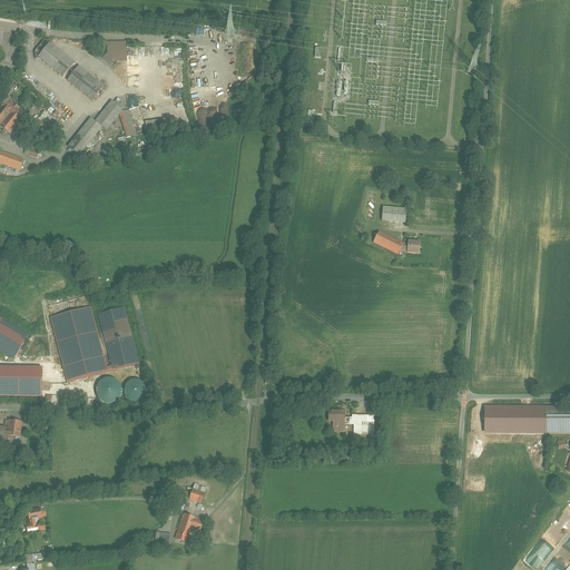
[(45,41),(38,49),(38,52),(35,52),(36,59),(39,59),(39,58),(51,43),(51,40),(45,41)]
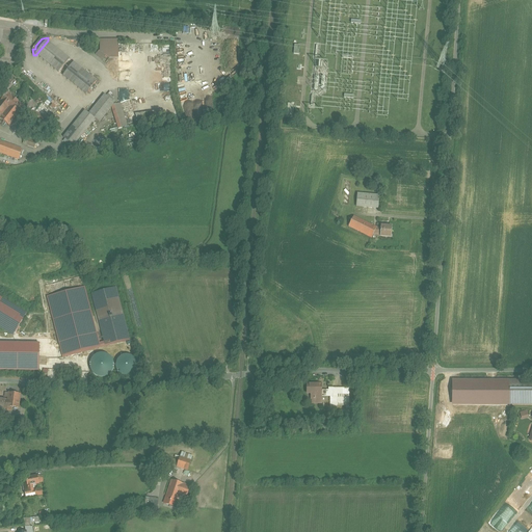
[(118,40),(101,40),(101,52),(109,58),(118,58),(118,40)]
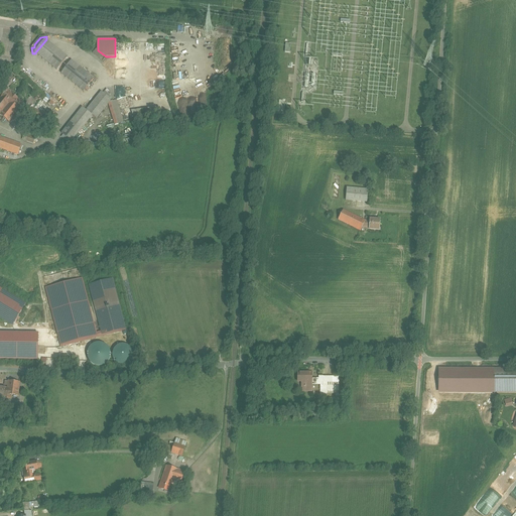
[(68,57),(46,39),(35,52),(57,71),(68,57)]
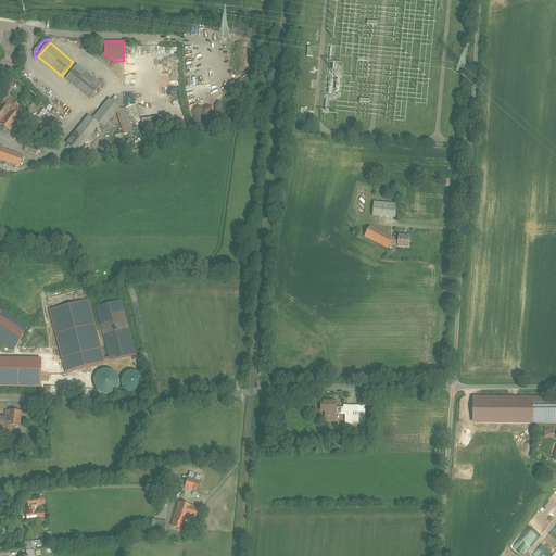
[(102,85),(77,65),(66,79),(90,99),(102,85)]
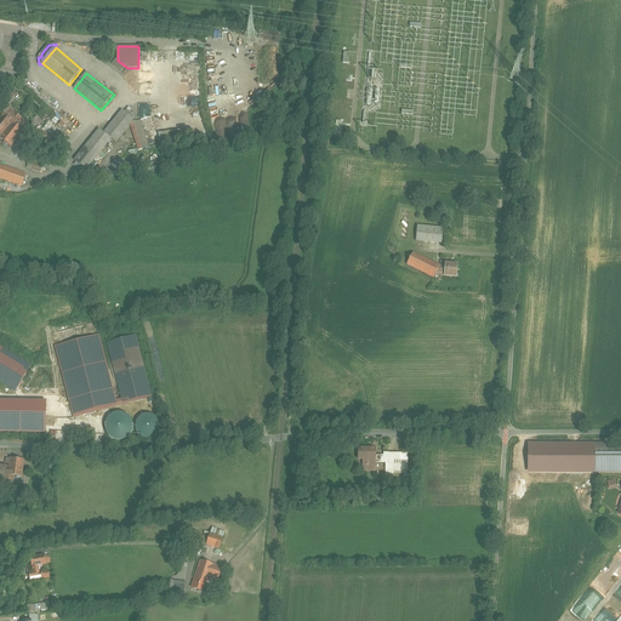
[(29,125),(9,108),(0,119),(0,137),(11,147),(29,125)]
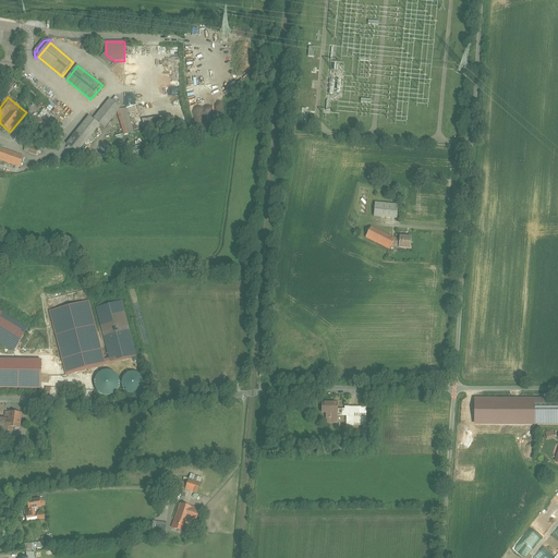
[(110,99),(94,120),(100,125),(105,129),(118,112),(119,110),(121,108),(110,99)]
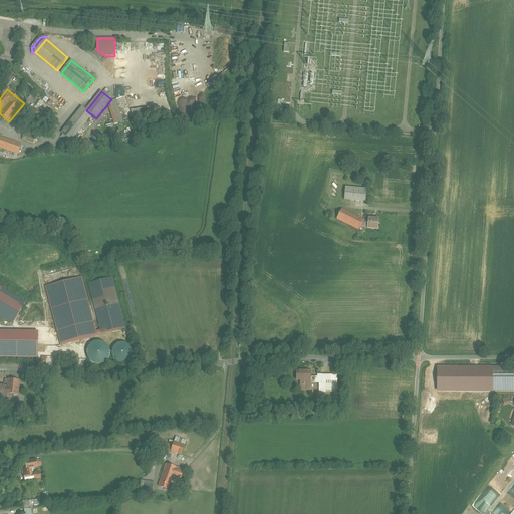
[(116,100),(110,102),(109,101),(108,103),(109,107),(114,124),(123,121),(116,100)]
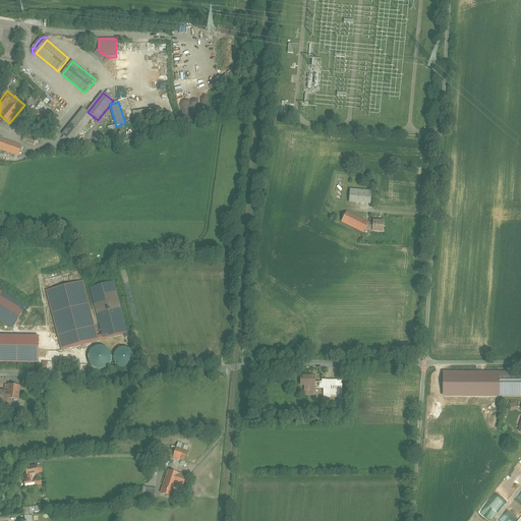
[(161,108),(133,112),(136,122),(164,118),(161,108)]
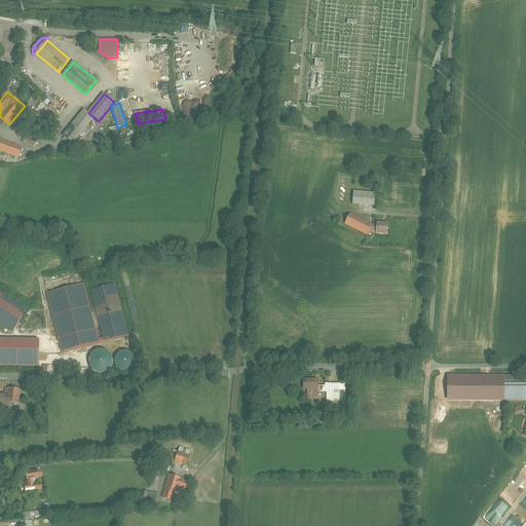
[(48,116),(31,110),(28,117),(45,123),(48,116)]
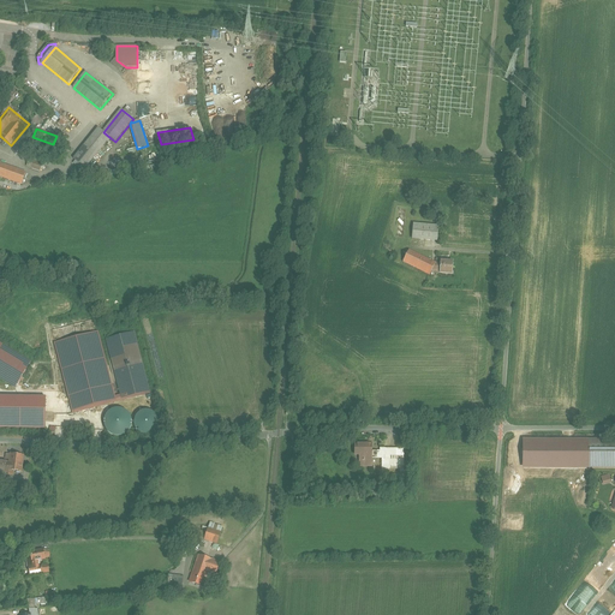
[(99,129),(73,159),(85,168),(111,138),(103,132),(99,129)]
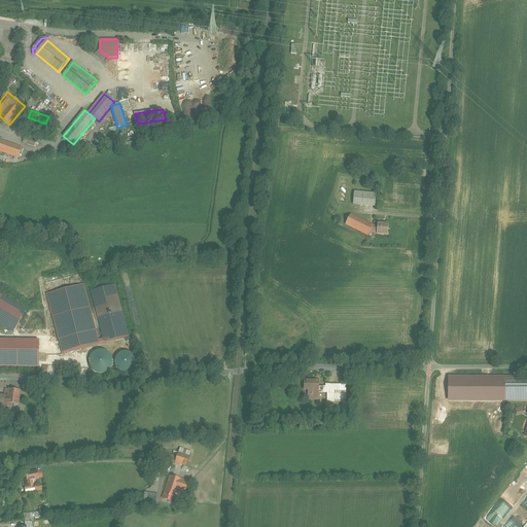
[(36,141),(25,137),(24,142),(35,146),(36,141)]
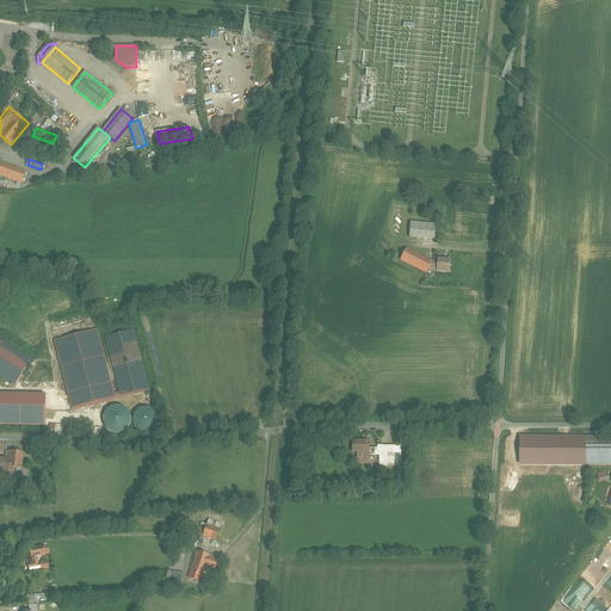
[(26,172),(0,161),(0,176),(22,184),(26,172)]
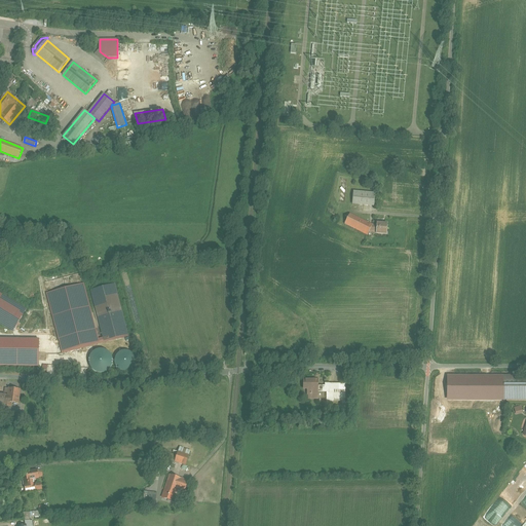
[(374,193),(352,192),(351,204),(373,205),(374,193)]
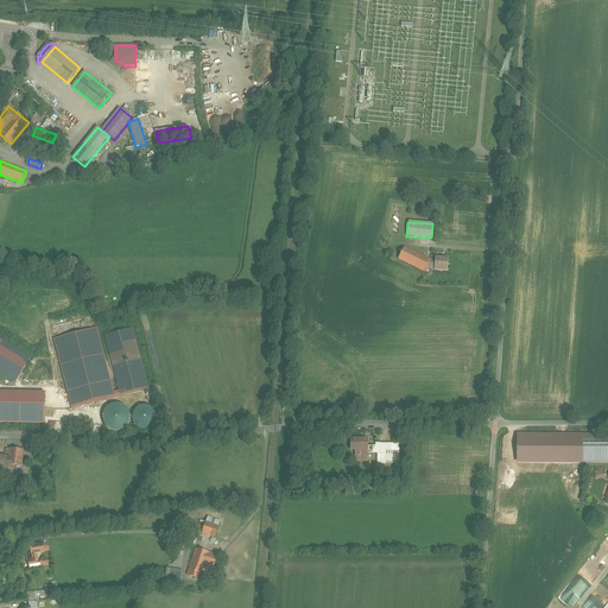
[(430,260),(404,247),(399,259),(424,272),(426,267),(430,260)]
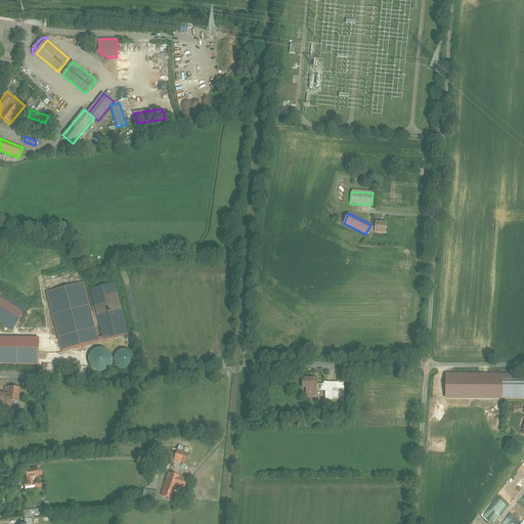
[(382,222),(376,222),(375,224),(370,224),(367,230),(375,231),(386,232),(387,223),(382,223),(382,222)]
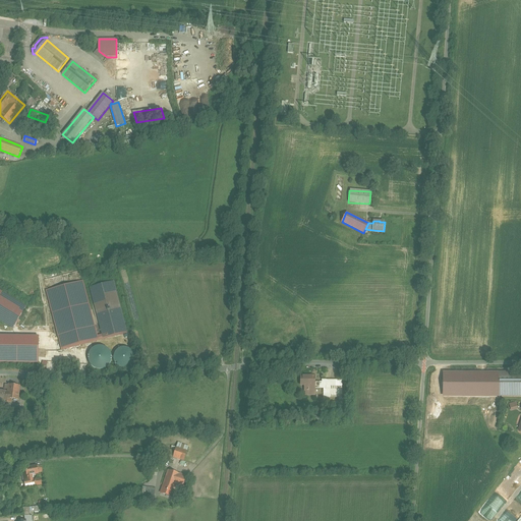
[(113,282),(91,288),(104,337),(126,331),(113,282)]
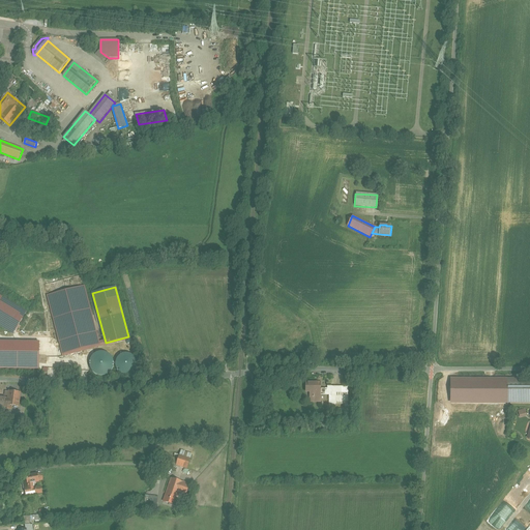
[(48,297),(63,357),(100,348),(85,288),(48,297)]
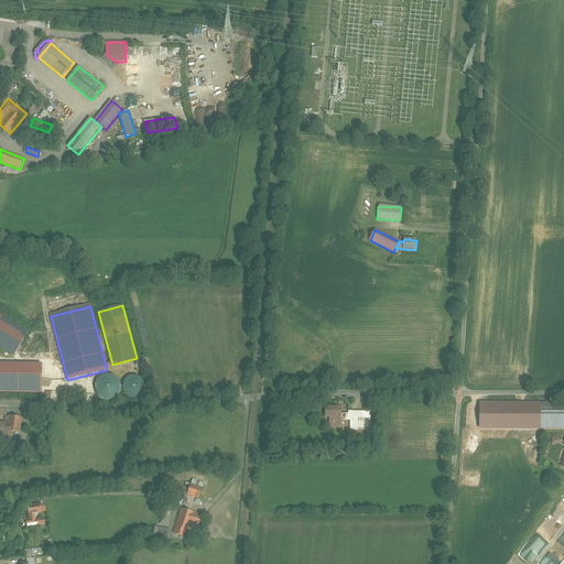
[(0,315),(0,347),(14,357),(29,333),(0,315)]
